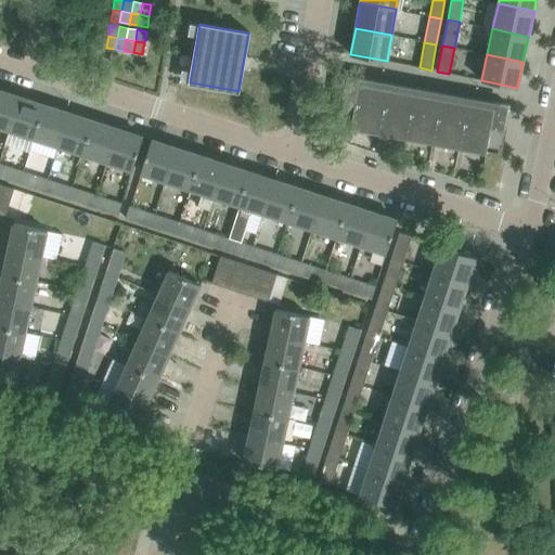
[(347,75),(343,99),(356,101),(350,129),(486,153),(491,126),(504,128),(508,104),(494,102),(493,108),(360,84),(361,77),(347,75)]
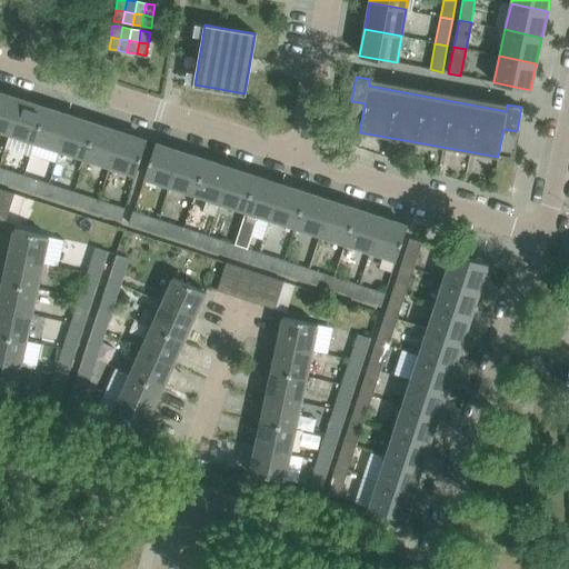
[(20,99),(0,91),(0,129),(9,132),(20,99)]
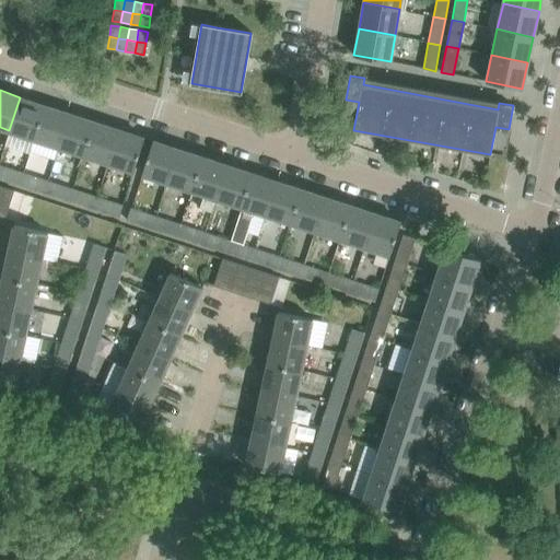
[(20,97),(9,130),(34,139),(45,105),(20,97)]
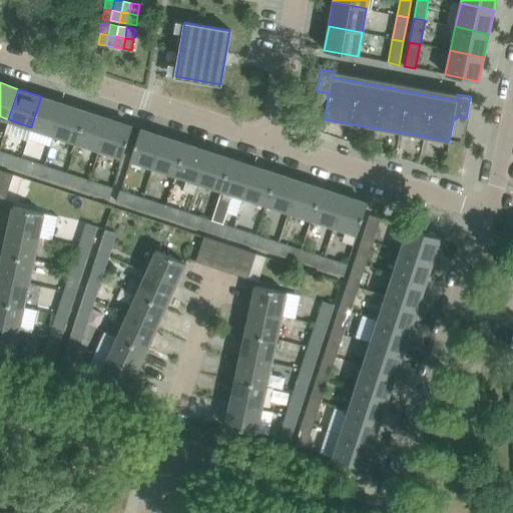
[(64,104),(41,96),(31,127),(54,134),(64,104)]
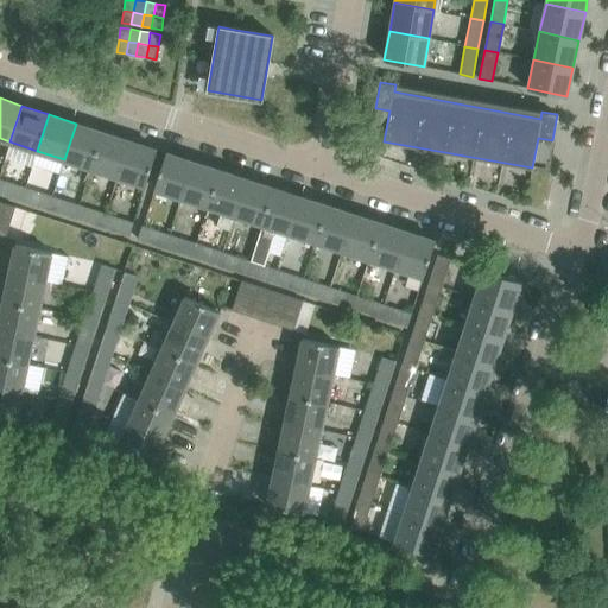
[(102,132),(76,124),(64,159),(90,169),(102,132)]
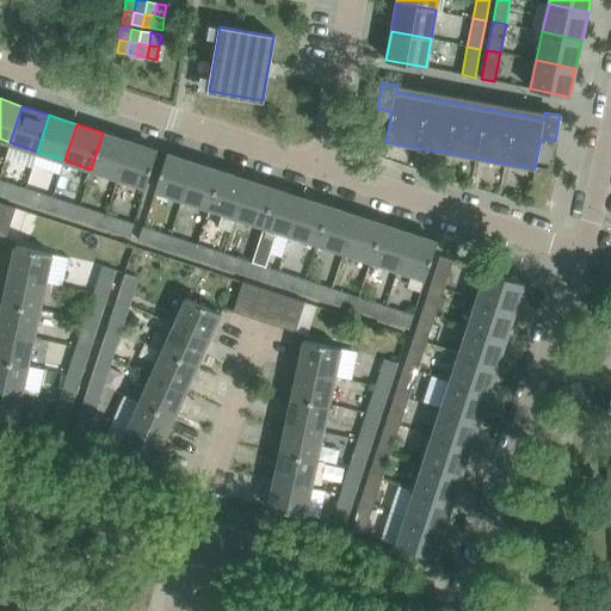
[(130,141),(103,133),(91,170),(118,178),(130,141)]
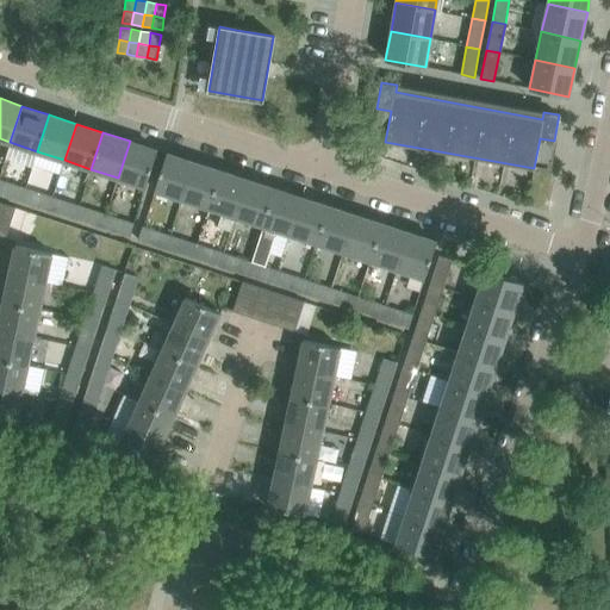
[(157,150),(130,141),(118,178),(145,186),(157,150)]
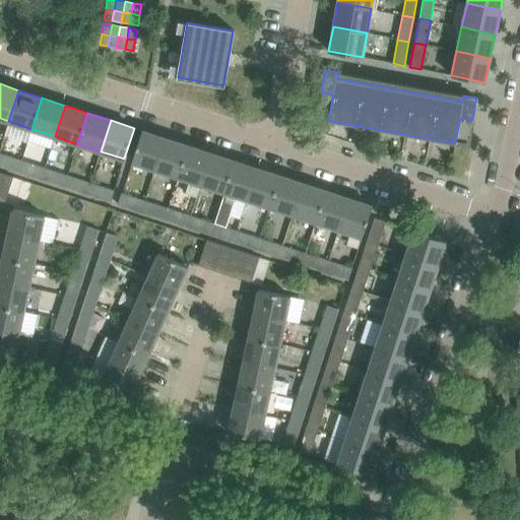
[(141,130),(132,161),(154,169),(165,138),(141,130)]
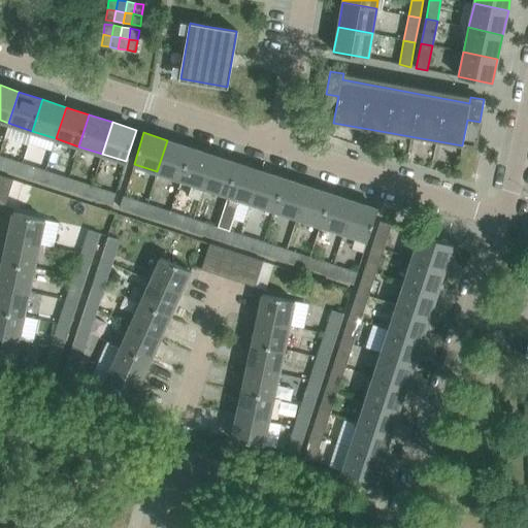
[(191,147),(167,140),(157,171),(180,179),(191,147)]
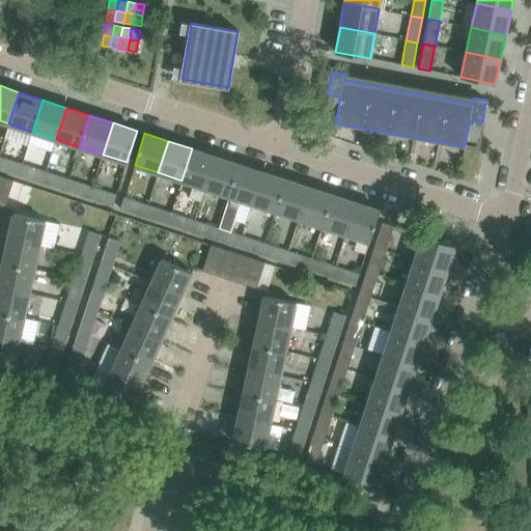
[(192,148),(182,180),(193,184),(189,197),(200,201),(205,188),(216,157),(192,148)]
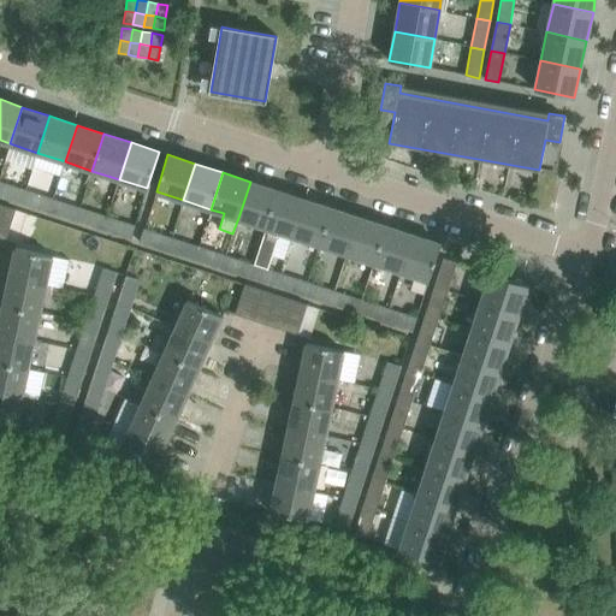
[(25,190),(0,182),(0,196),(21,203),(25,190)]
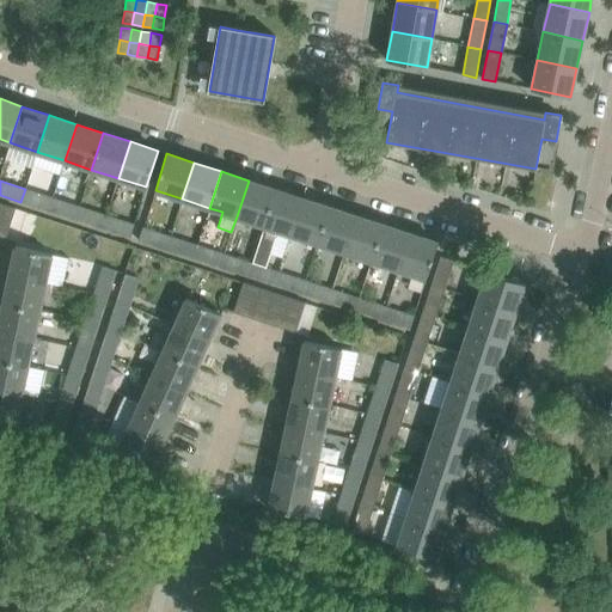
[(275,189),(249,181),(237,216),(263,226),(275,189)]
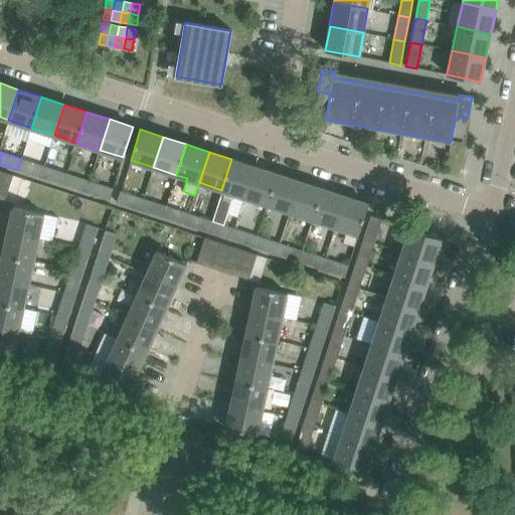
[(21,159),(17,170),(40,177),(44,167),(21,159)]
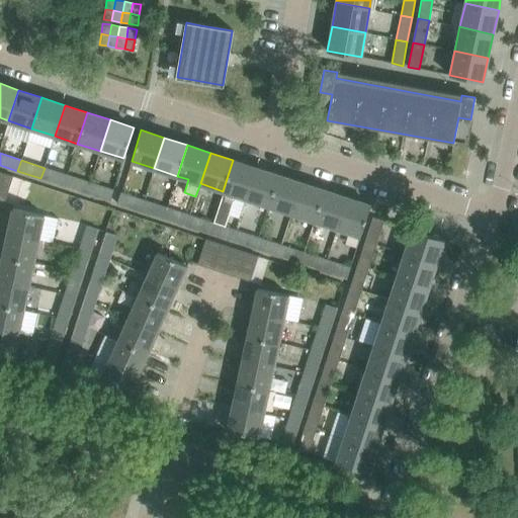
[(223,191),(212,222),(225,226),(235,194),(246,198),(256,168),(233,160),(223,191)]
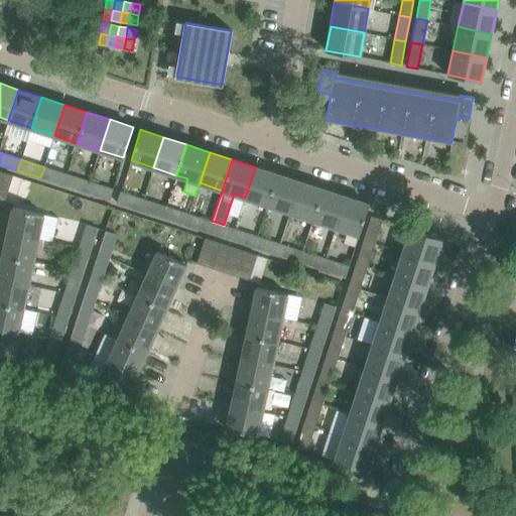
[(67,174),(44,167),(40,177),(63,185),(67,174)]
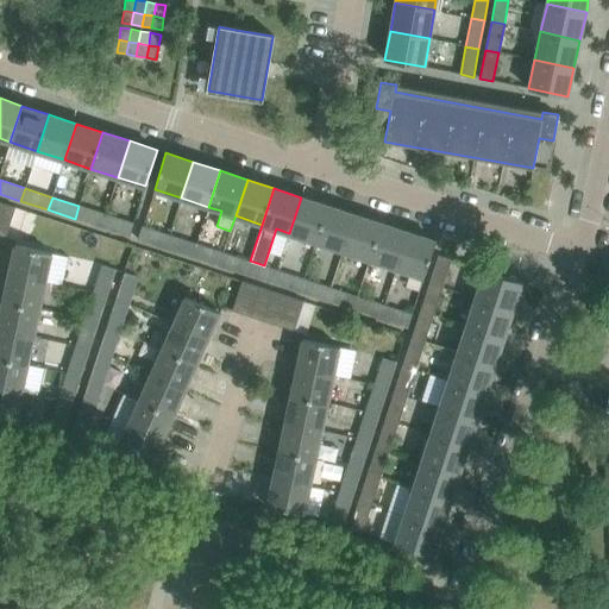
[(327,206),(301,198),(289,233),(316,242),(327,206)]
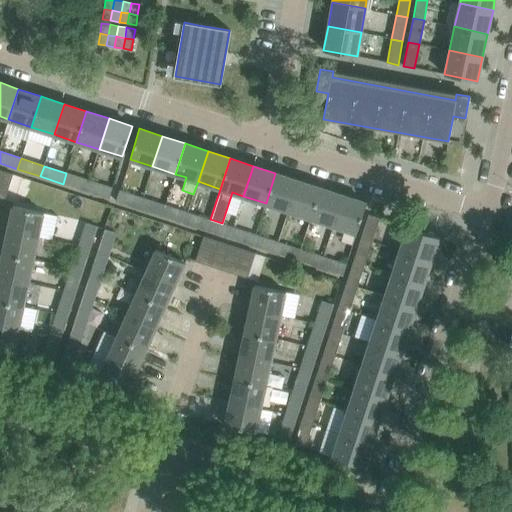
[(0,170),(0,171),(0,196),(5,198),(13,174),(0,170)]
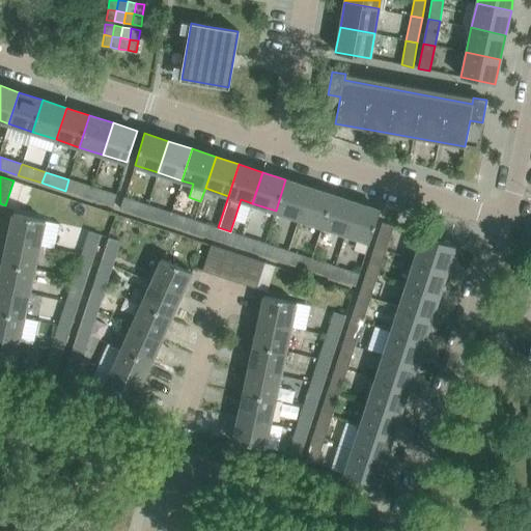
[(92,187),(68,179),(65,191),(88,198),(92,187)]
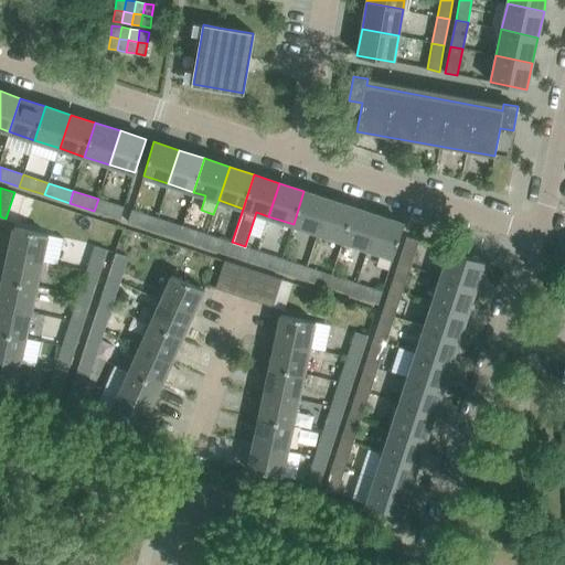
[(329,199),(304,191),(294,224),(318,233),(329,199)]
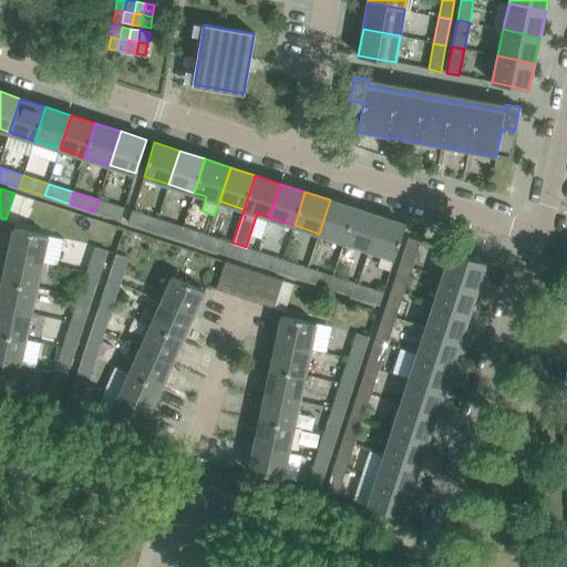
[(99,199),(94,212),(120,220),(124,208),(99,199)]
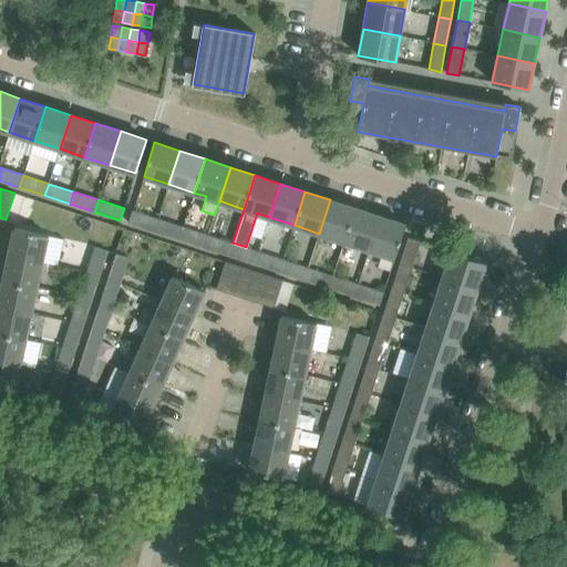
[(356,208),(330,199),(319,234),(344,241),(356,208)]
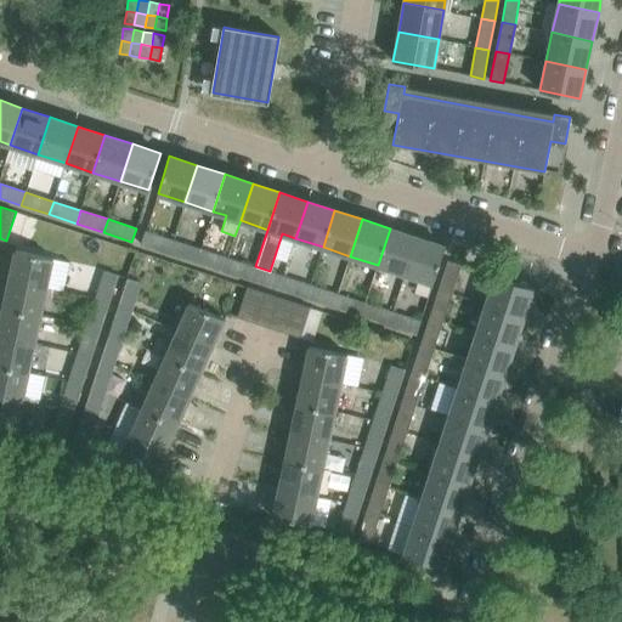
[(417,237),(390,228),(378,265),(406,275),(417,237)]
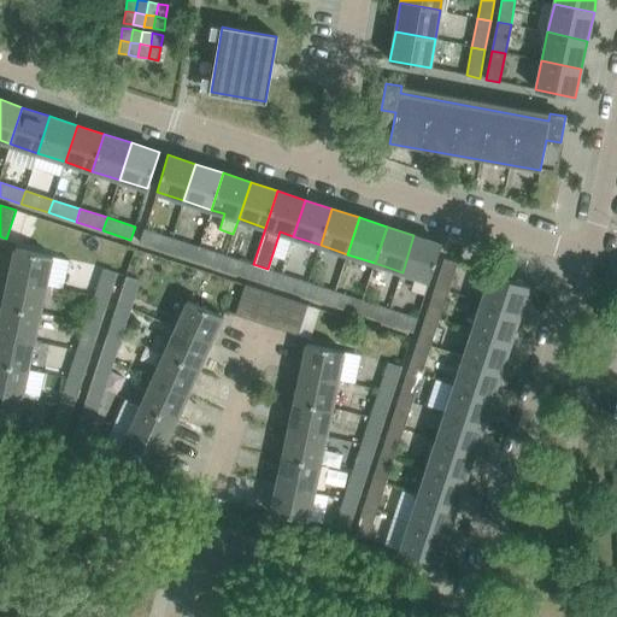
[(171,239),(144,230),(140,242),(166,251),(171,239)]
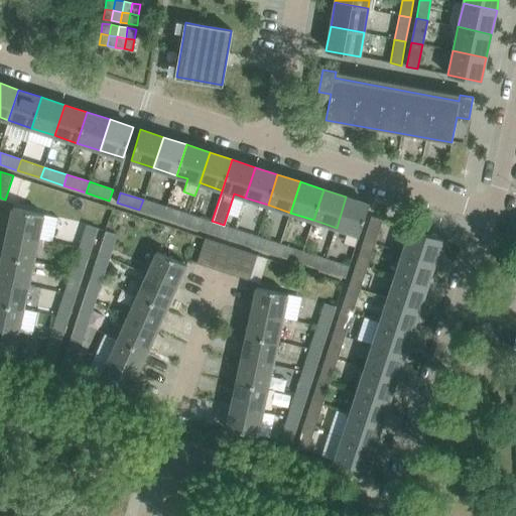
[(369,205),(346,197),(337,228),(359,235),(369,205)]
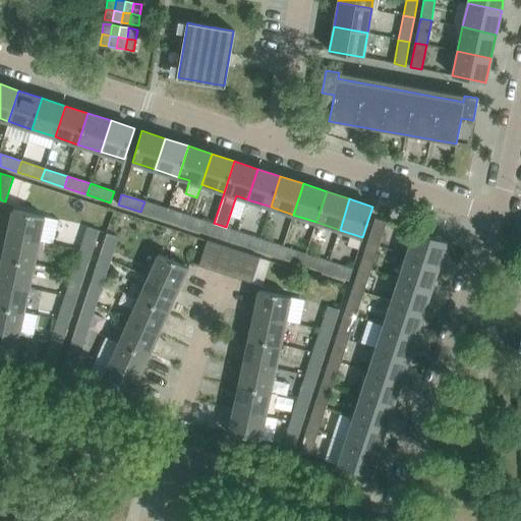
[(164,220),(168,209),(145,201),(140,212),(164,220)]
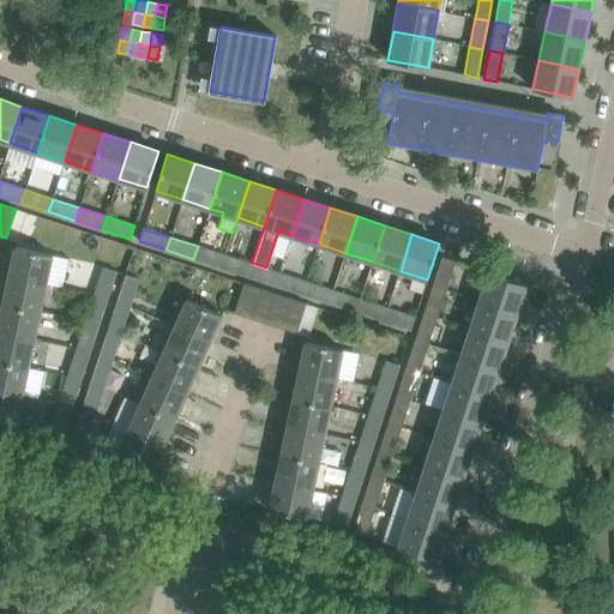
[(224,254),(198,246),(193,259),(221,268),(224,254)]
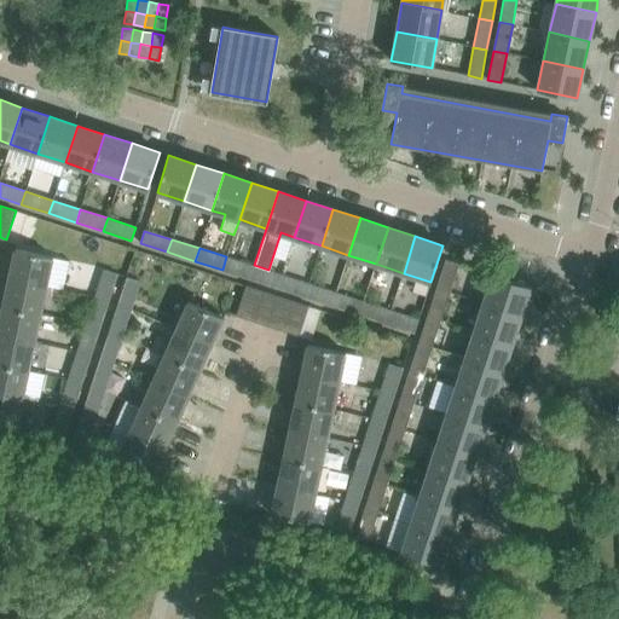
[(53,258),(27,252),(15,249),(9,277),(47,285),(53,258)]
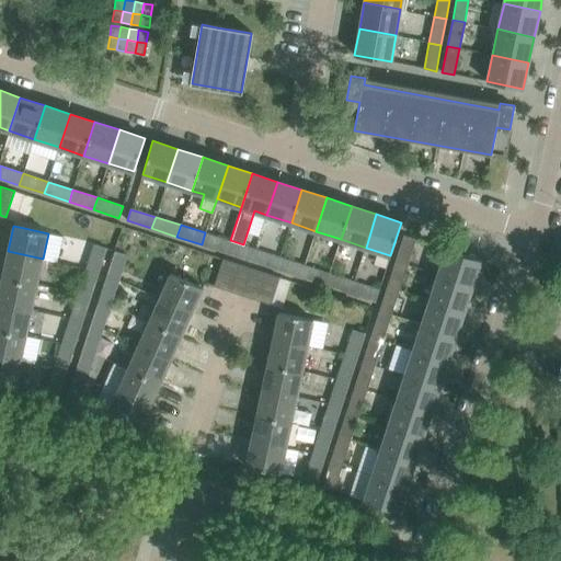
[(226,252),(230,241),(205,232),(202,244),(226,252)]
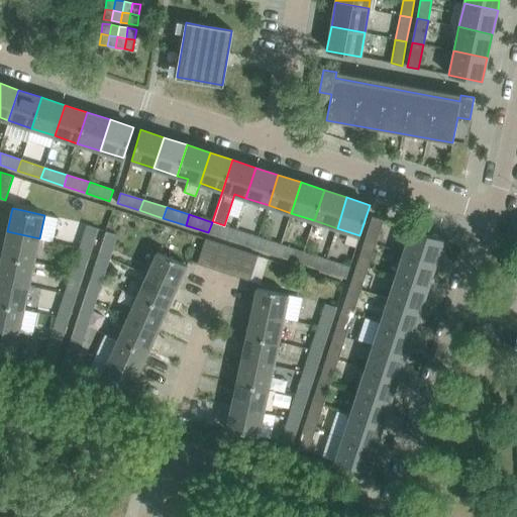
[(365,239),(376,242),(383,219),(372,216),(365,239)]
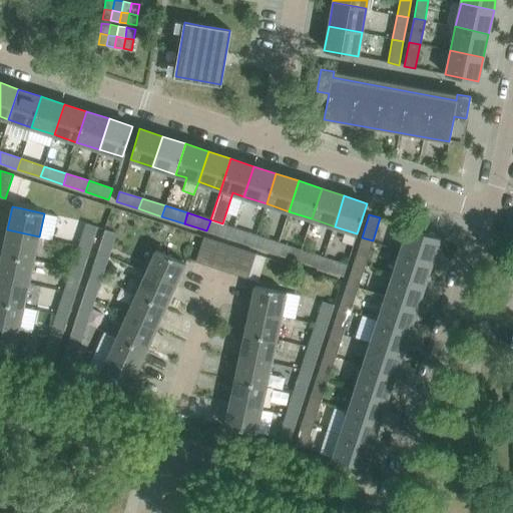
[(233,227),(210,220),(206,230),(229,238),(233,227)]
